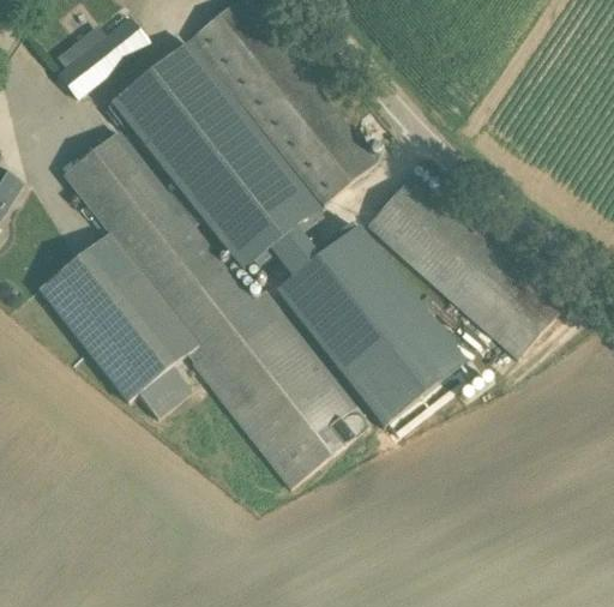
[(236,0),(198,30),(191,36),(248,110),(323,203),(329,199),(377,161),(248,0),(236,0)]
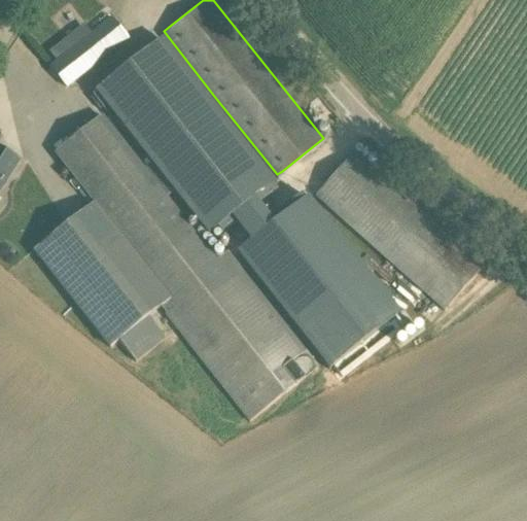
[(111,13),(82,37),(99,58),(114,44),(128,34),(111,13)]
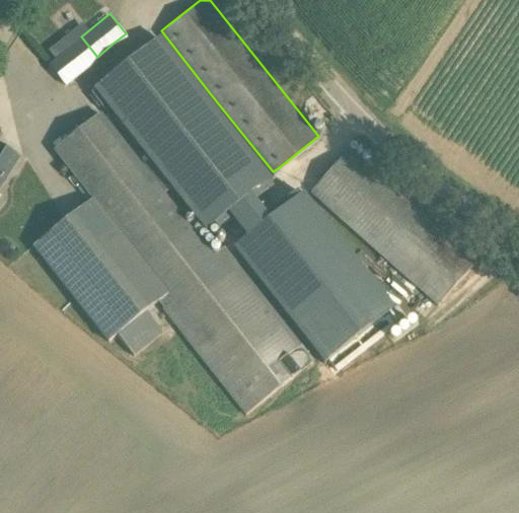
[(161,78),(138,49),(97,81),(153,151),(166,167),(176,180),(208,220),(254,182),(169,72),(161,78)]
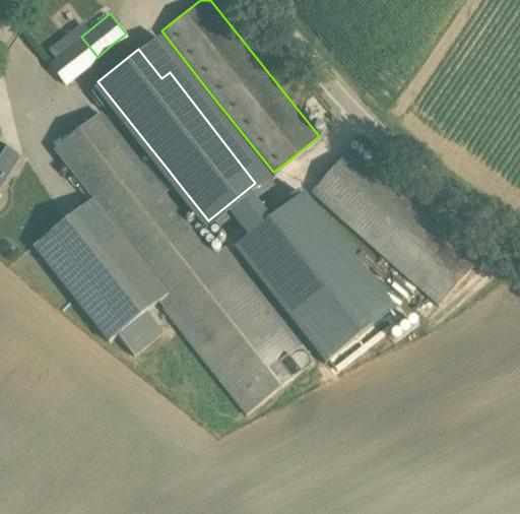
[(55,145),(68,162),(93,195),(169,292),(173,298),(161,306),(246,413),(315,360),(223,245),(212,254),(164,191),(177,181),(167,168),(153,151),(141,162),(113,126),(101,110),(55,145)]
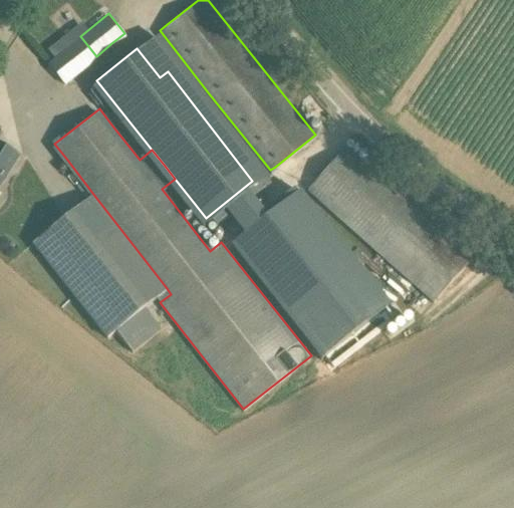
[(0,183),(18,153),(11,149),(0,141),(0,183)]
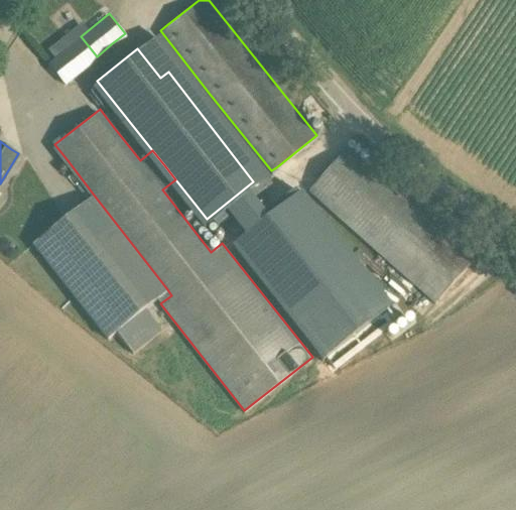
[(474,257),(347,145),(310,186),(433,298),(474,257)]
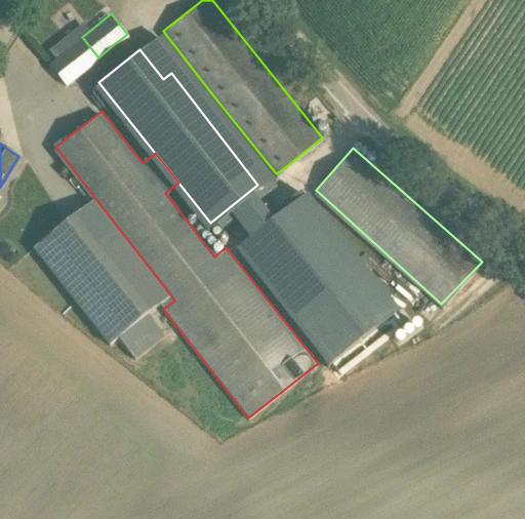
[(280,213),(237,247),(326,359),(396,305),(307,192),(280,213)]
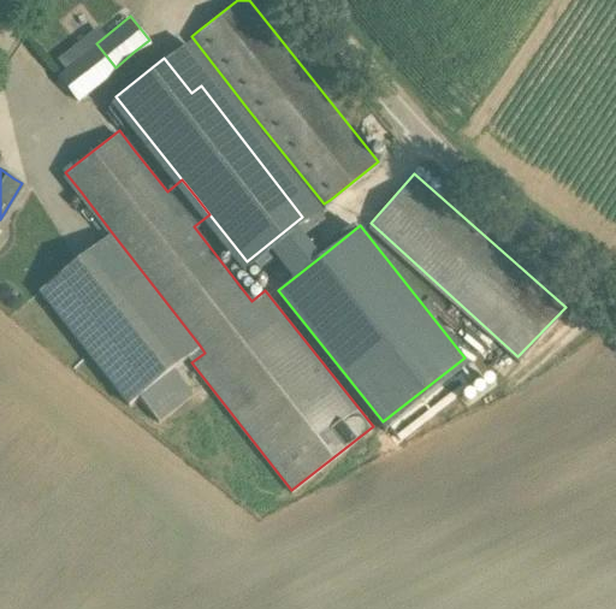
[(138,392),(200,346),(111,231),(39,287),(128,401),(137,394),(138,392)]
